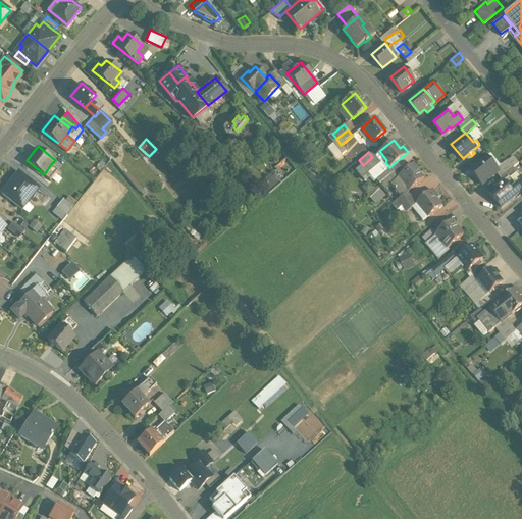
[(363,165),(357,169),(365,179),(369,175),(373,180),(376,177),(376,176),(383,170),(384,171),(387,168),(389,167),(385,162),(385,161),(377,153),(372,157),(363,165)]
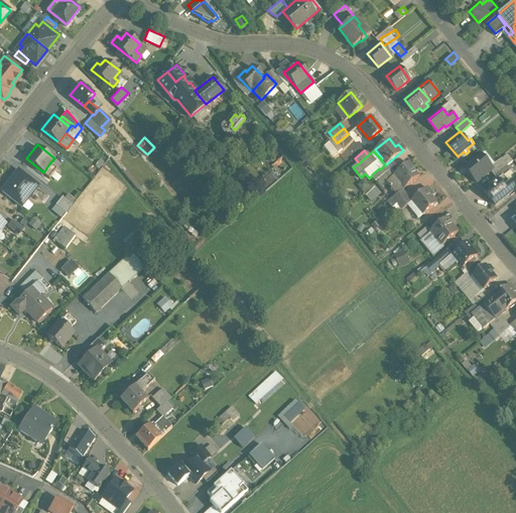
[(492,166),(481,153),(467,164),(472,170),(470,172),(477,180),(491,169),(493,167),(492,166)]
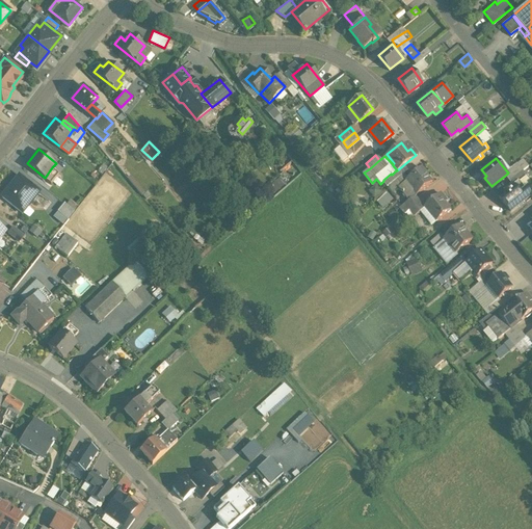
[(528,163),(524,159),(519,163),(523,168),(528,163)]
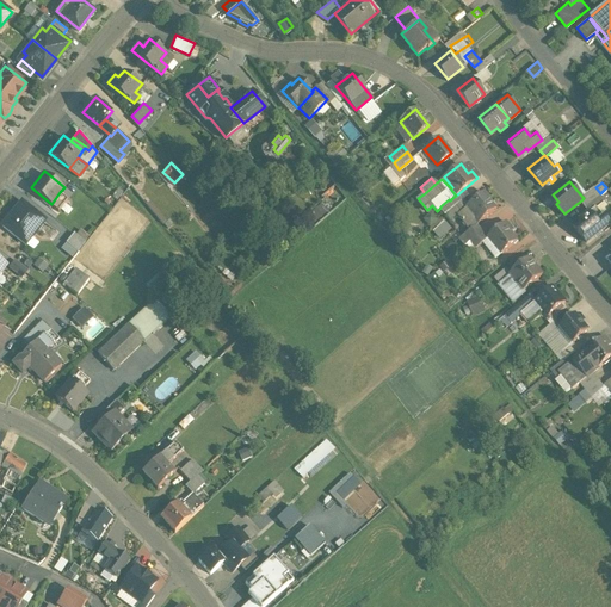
[(594,187),(582,197),(584,198),(581,200),(585,205),(600,193),(596,187),(593,185),(594,187)]
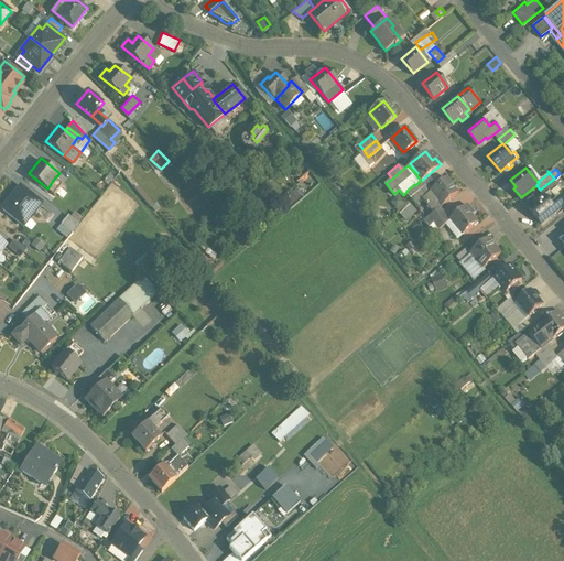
[(109,172),(104,179),(108,182),(114,175),(109,172)]
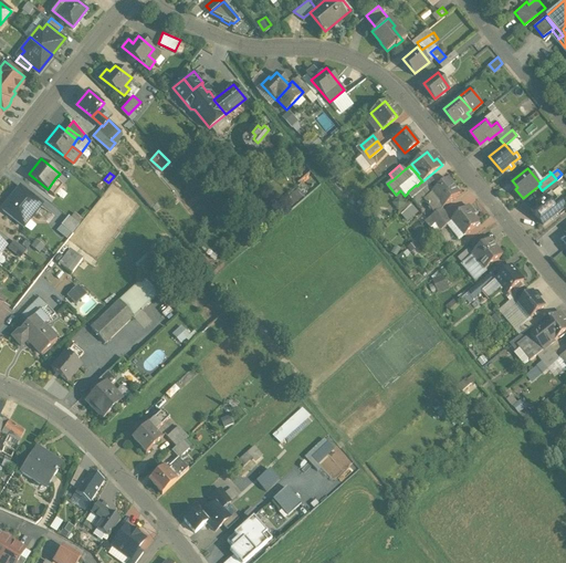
[(448,177),(432,189),(442,201),(437,206),(438,208),(444,204),(446,205),(460,193),(448,177)]
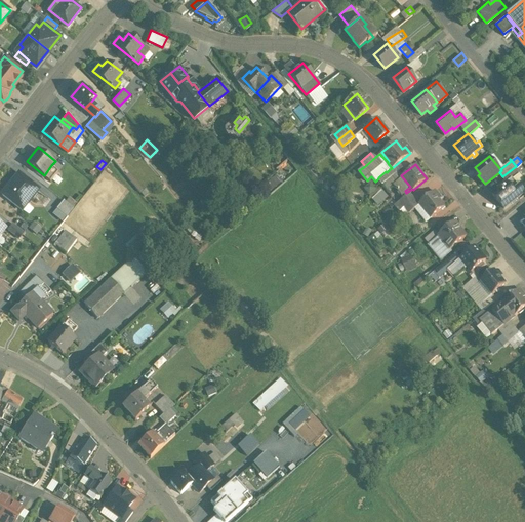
[(51,165),(44,175),(50,179),(58,170),(51,165)]
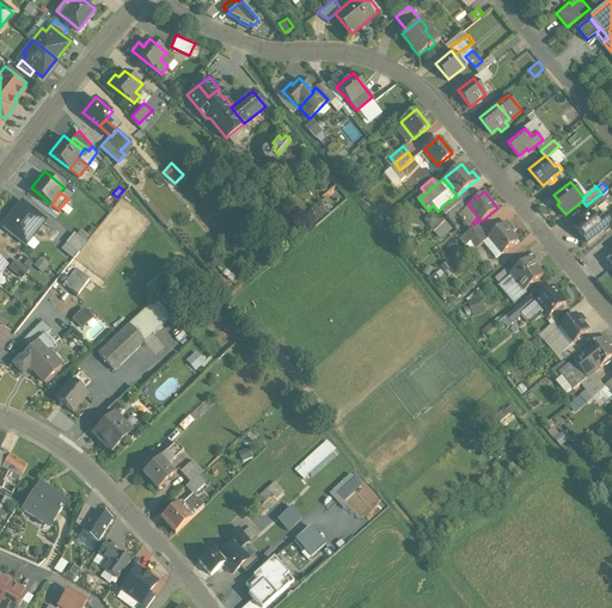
[(601,194),(586,206),(591,212),(597,206),(598,207),(606,200),(601,194)]
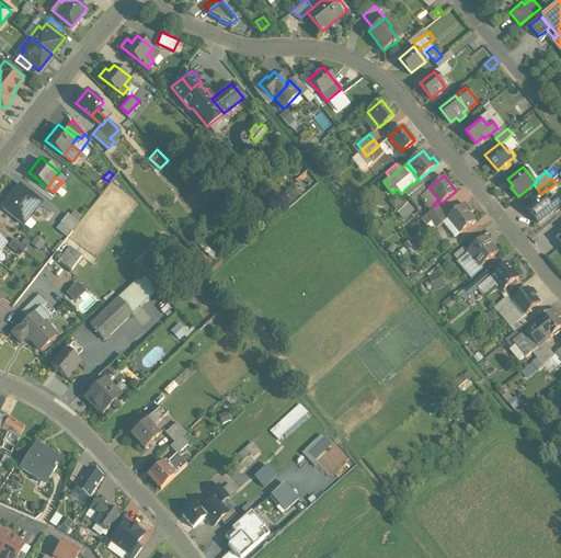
[(413,184),(412,183),(404,190),(404,191),(409,195),(421,186),(416,181),(413,184)]
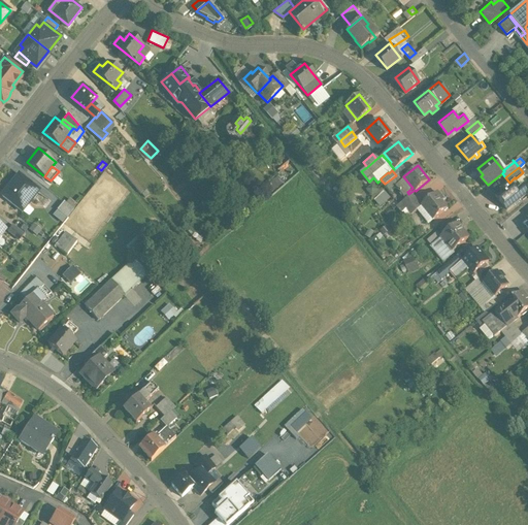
[(21,173),(12,184),(11,183),(2,194),(22,209),(39,188),(21,173)]
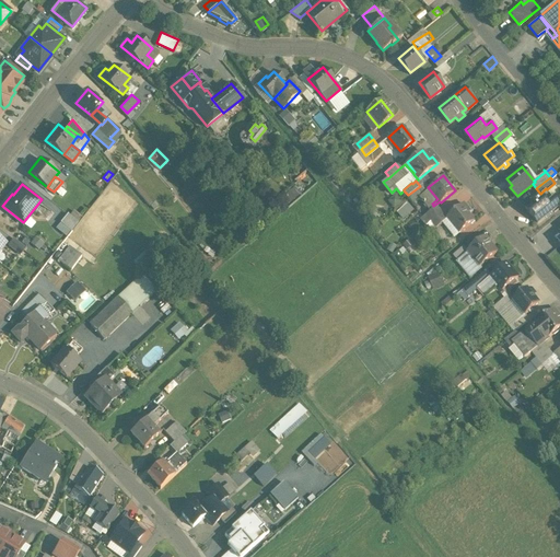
[(292,187),(281,197),(287,202),(298,194),(302,189),(296,184),(292,187)]
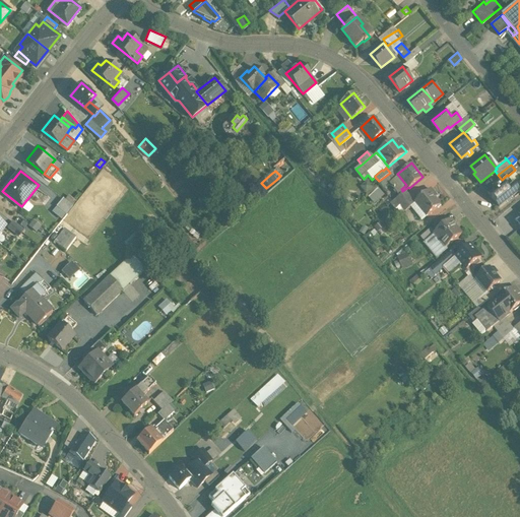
[(508,176),(507,175),(502,180),(508,187),(514,183),(508,176)]
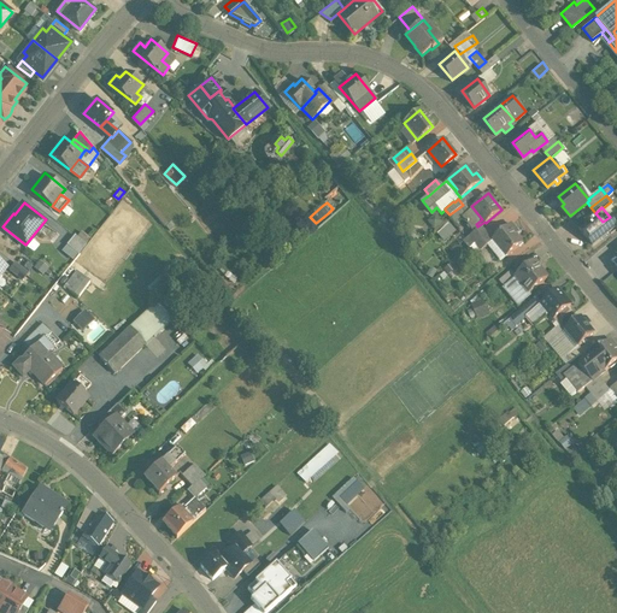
[(435,212),(428,218),(434,224),(440,219),(435,212)]
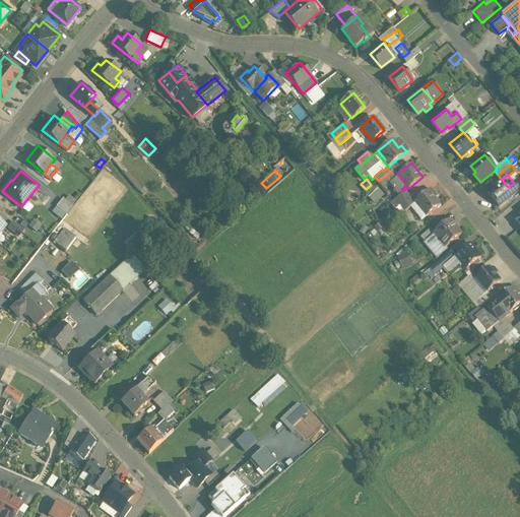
[(502,180),(488,191),(499,204),(513,193),(518,188),(514,183),(508,187),(502,180)]
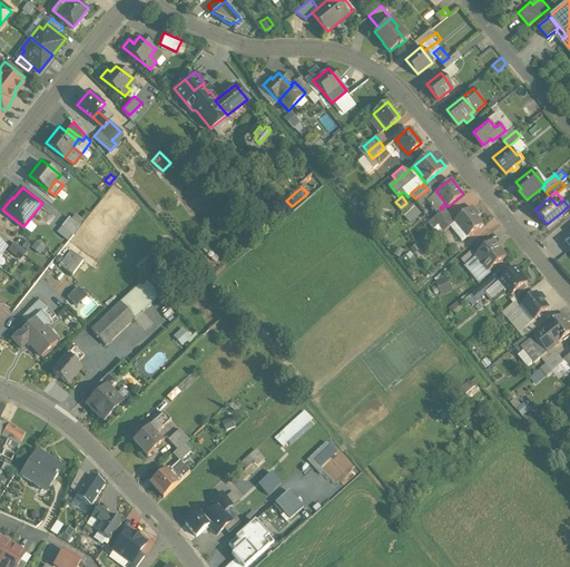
[(414,203),(403,213),(411,221),(422,211),(414,203)]
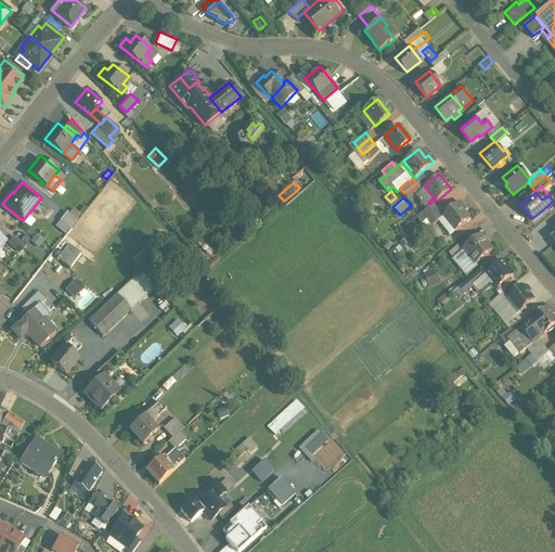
[(429,204),(423,210),(427,216),(438,208),(434,203),(437,201),(436,200),(429,204)]
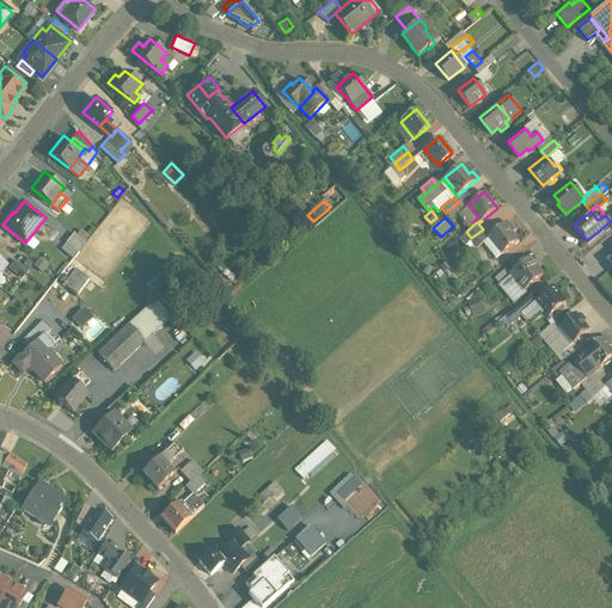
[(508,220),(489,235),(503,251),(518,239),(512,231),(515,228),(508,220)]
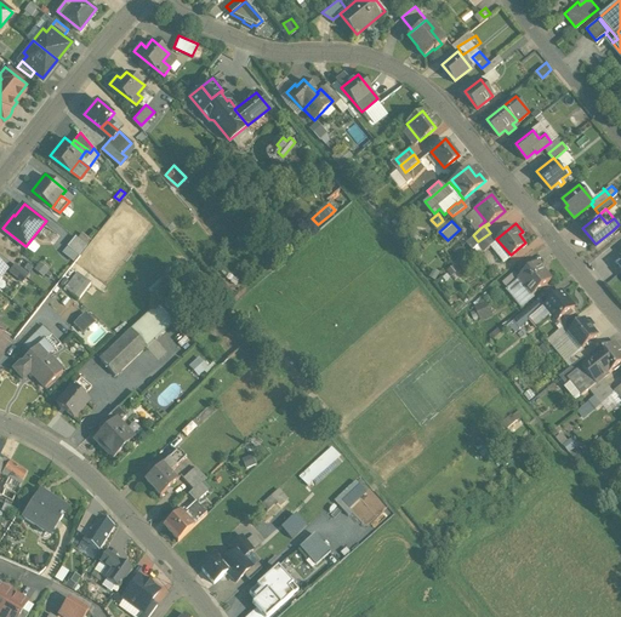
[(490,233),(478,241),(484,250),(496,240),(490,233)]
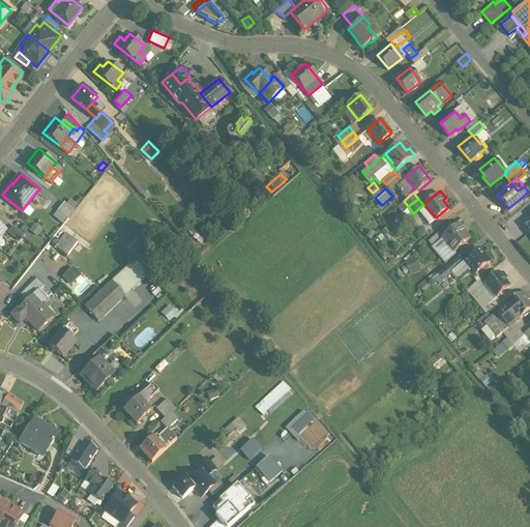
[(75,209),(64,201),(59,208),(69,216),(75,209)]
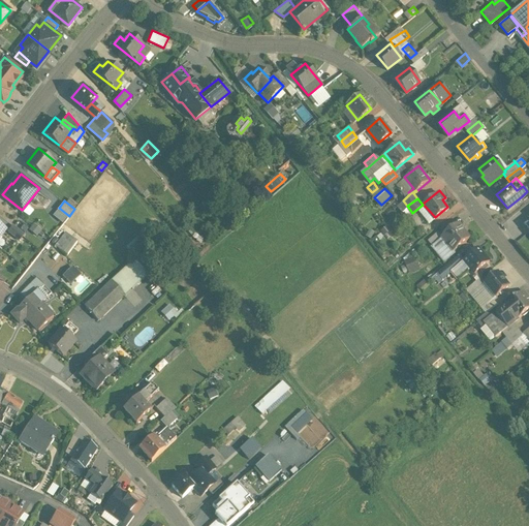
[(24,225),(23,227),(12,221),(7,230),(21,238),(27,227),(24,225)]
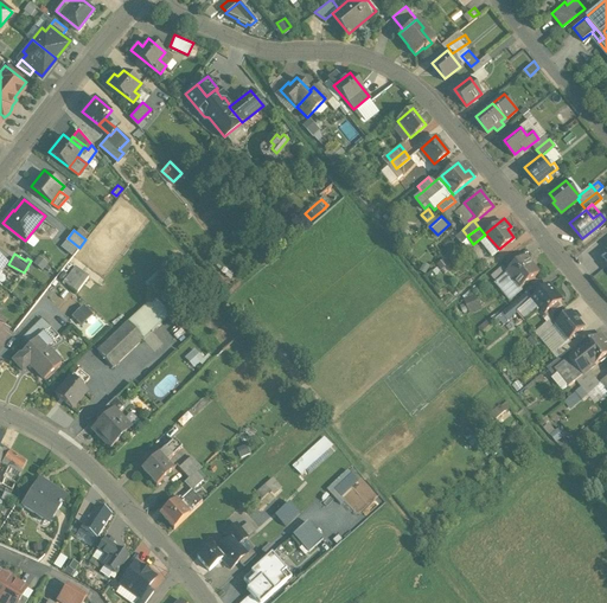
[(508,269),(506,270),(508,271),(521,287),(540,271),(525,255),(508,269)]
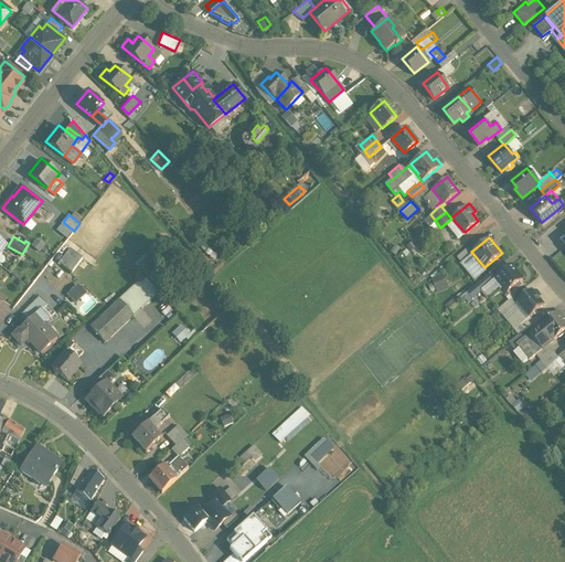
[(54,251),(44,242),(40,248),(48,255),(50,252),(52,254),(54,251)]
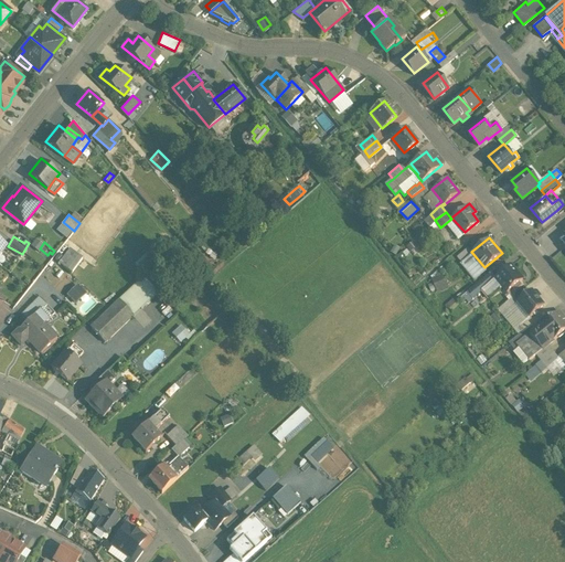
[(468,246),(457,255),(458,256),(462,262),(472,253),(471,252),(472,251),(468,246)]
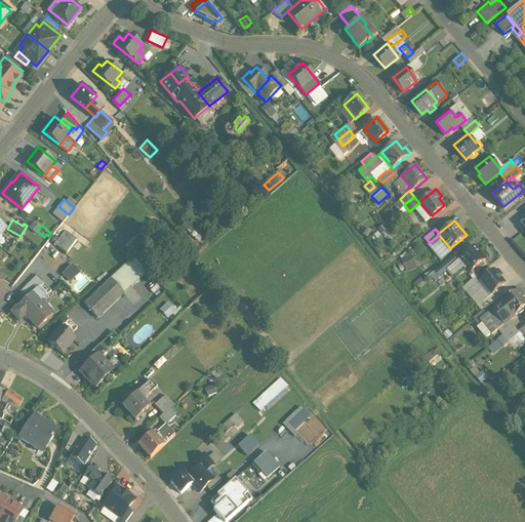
[(65,231),(56,243),(67,250),(76,238),(65,231)]
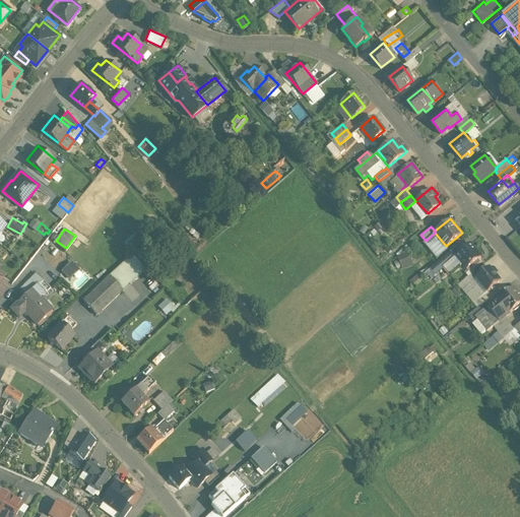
[(446,246),(435,233),(426,241),(425,242),(437,256),(448,247),(446,246)]
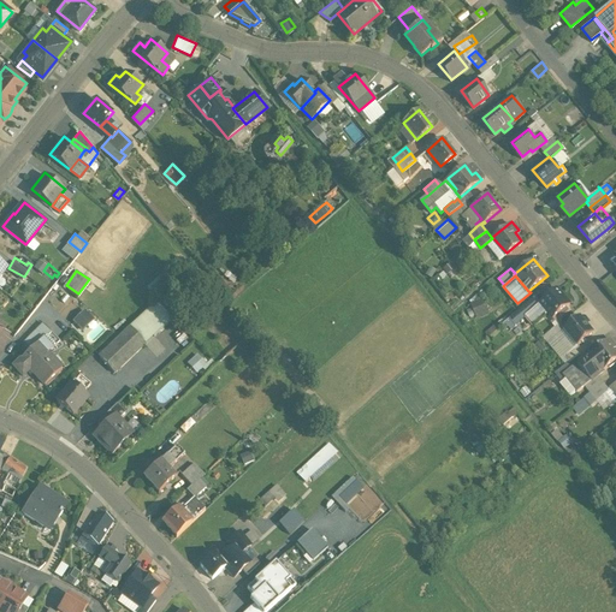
[(504,285),(499,279),(493,283),(498,289),(503,286),(504,285)]
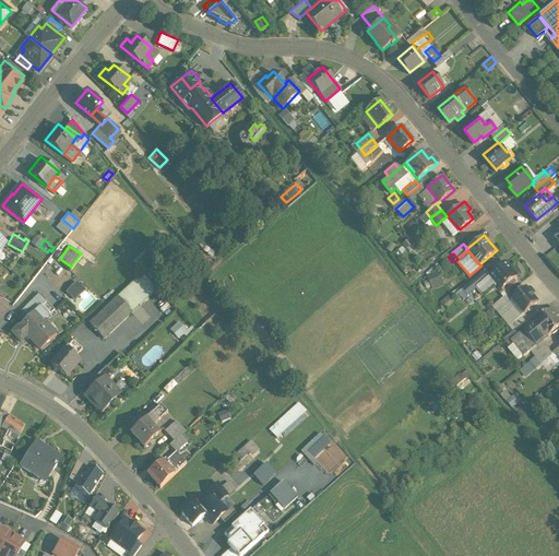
[(507,261),(491,273),(498,282),(502,287),(518,275),(507,261)]
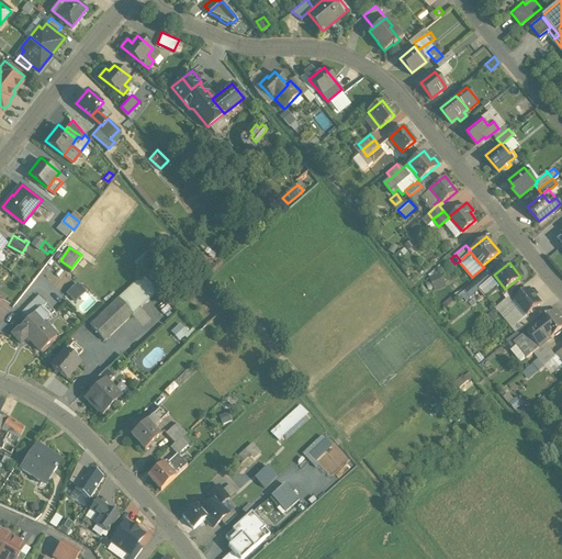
[(153,265),(143,274),(157,289),(166,279),(153,265)]
